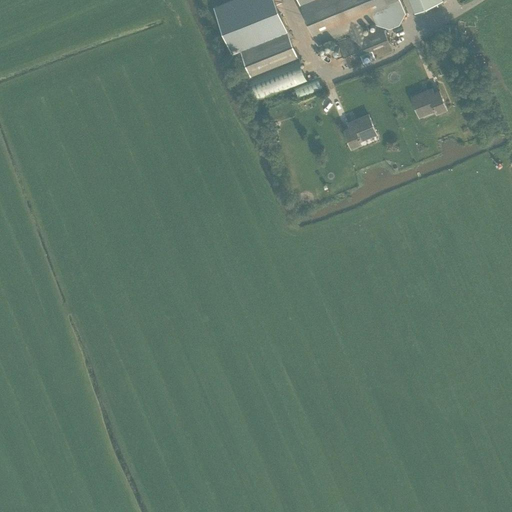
[(229,0),(213,6),(232,54),(240,51),(250,76),(297,57),(276,4),(282,2),(281,0),(229,0)]
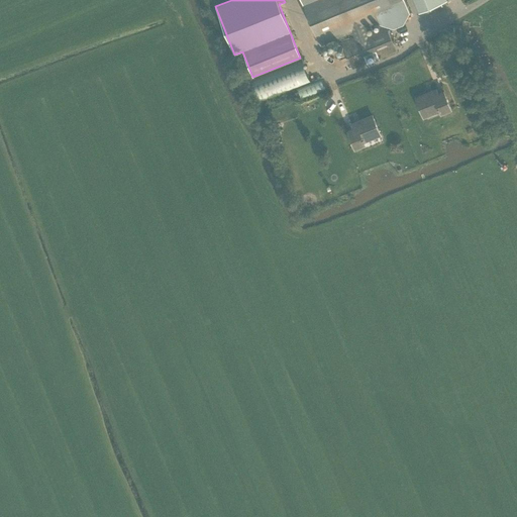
[(403,24),(409,12),(404,0),(302,0),(320,45),(352,32),(354,38),(342,42),(353,69),(396,52),(386,25),(369,32),(366,26),(378,22),(394,27),(403,24)]
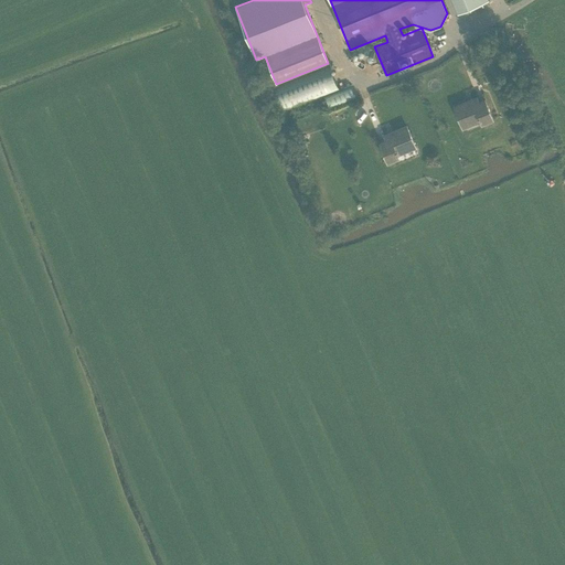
[(487,0),(452,0),(458,12),(487,0)]
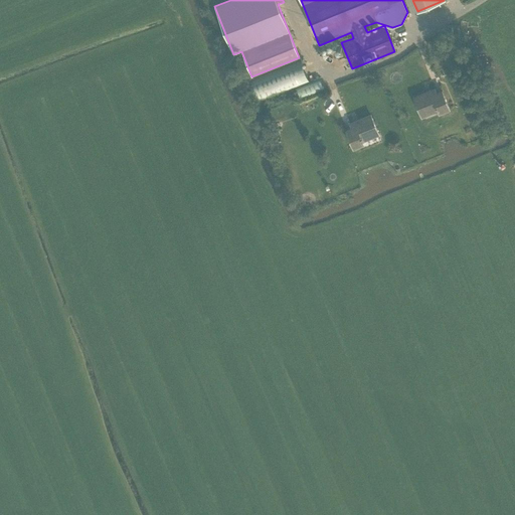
[(447,60),(450,67),(457,65),(453,57),(447,60)]
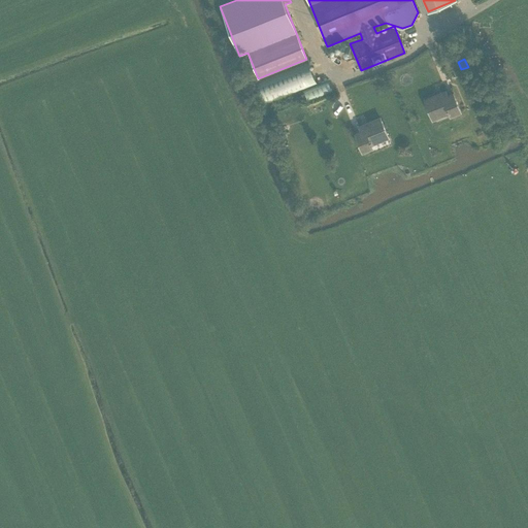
[(317,84),(308,62),(255,85),(263,105),(317,84)]
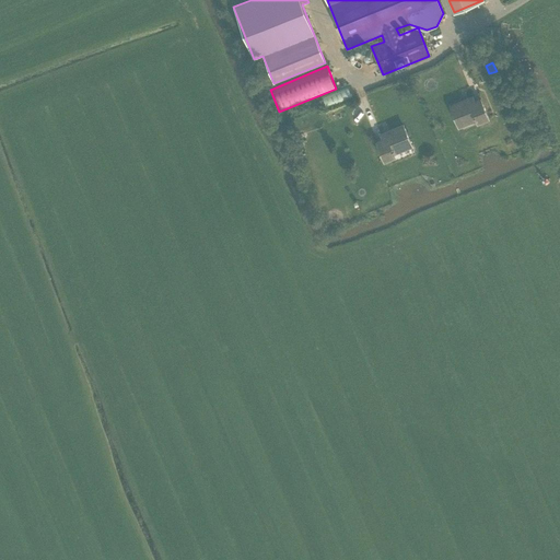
[(352,96),(348,86),(323,96),(326,107),(352,96)]
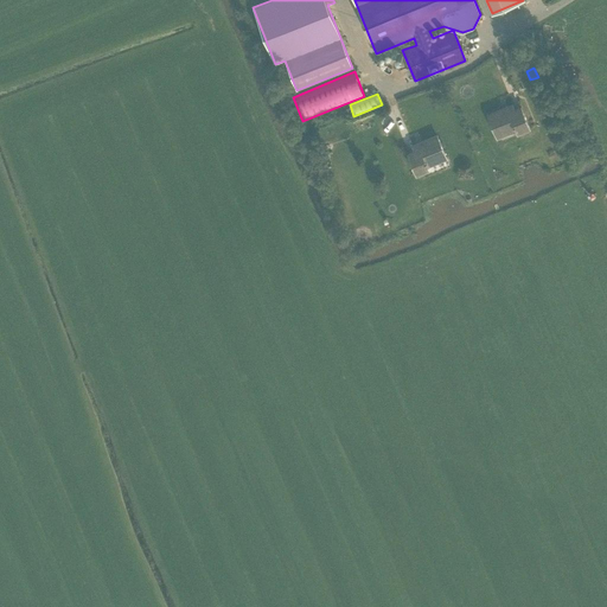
[(506,129),(510,128),(513,127),(515,131),(516,129),(517,134),(529,129),(521,108),(513,110),(512,106),(487,115),(497,139),(508,134),(506,129)]
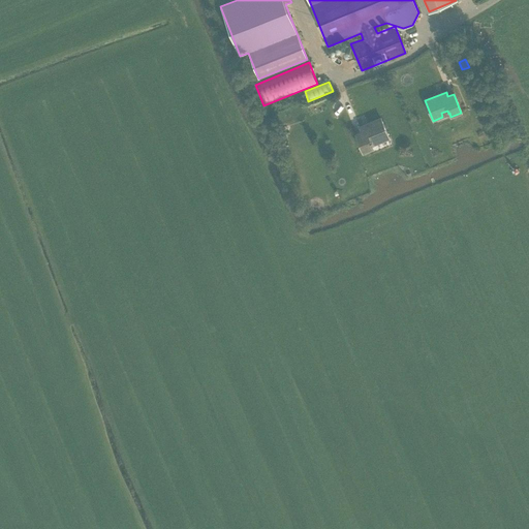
[(378,143),(389,138),(380,119),(359,127),(361,131),(355,134),(363,153),(373,149),(371,145),(373,145),(372,142),(377,139),(378,143)]
